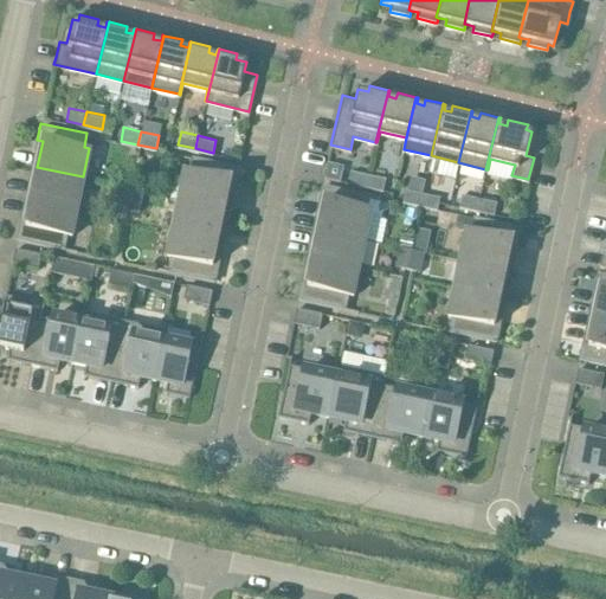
[(184,168),(178,197),(224,206),(230,180),(234,181),(238,165),(192,155),(189,169),(184,168)]
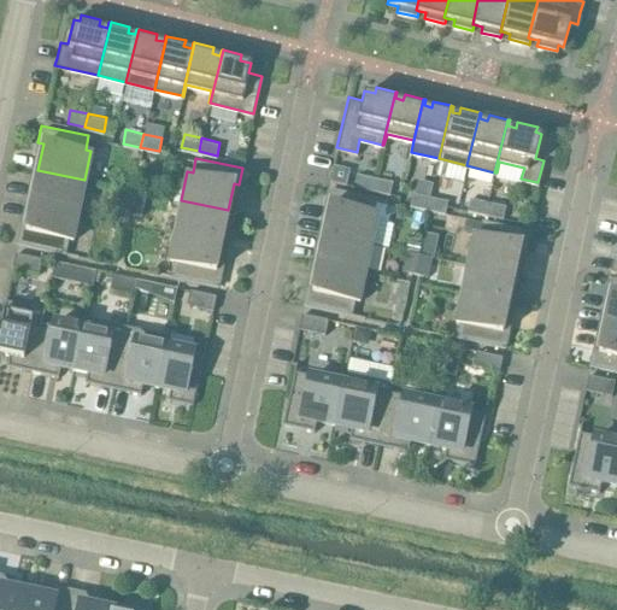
[(25,199),(31,199),(78,209),(84,180),(37,170),(35,183),(29,182),(25,199)]
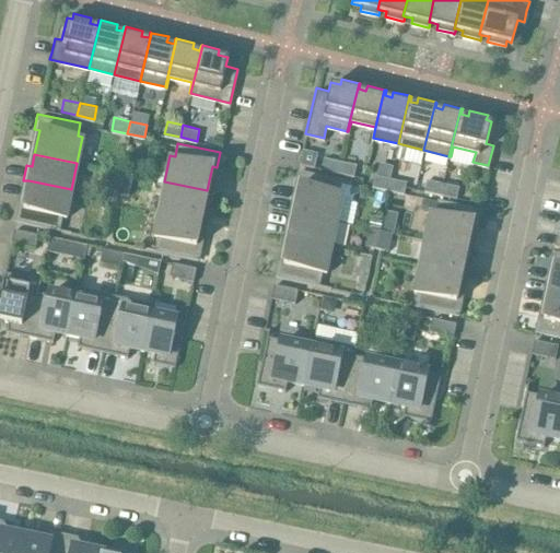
[(324,155),(322,167),(337,171),(340,159),(324,155)]
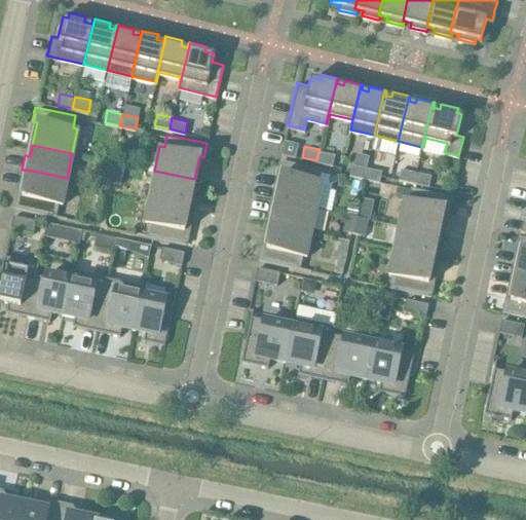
[(320,149),(316,160),(333,163),(335,152),(320,149)]
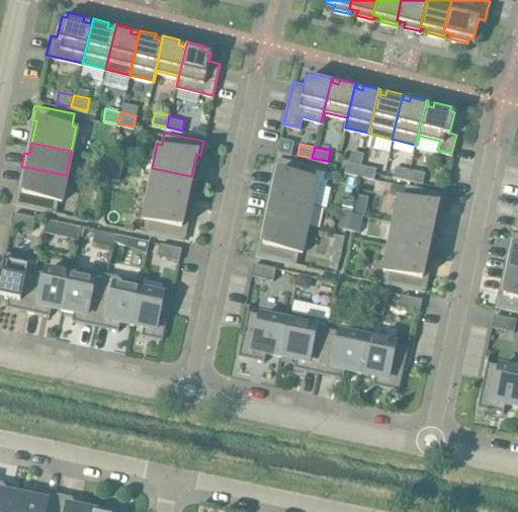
[(276,171),(272,192),(312,200),(317,178),(312,177),(315,165),(275,156),(272,170),(276,171)]
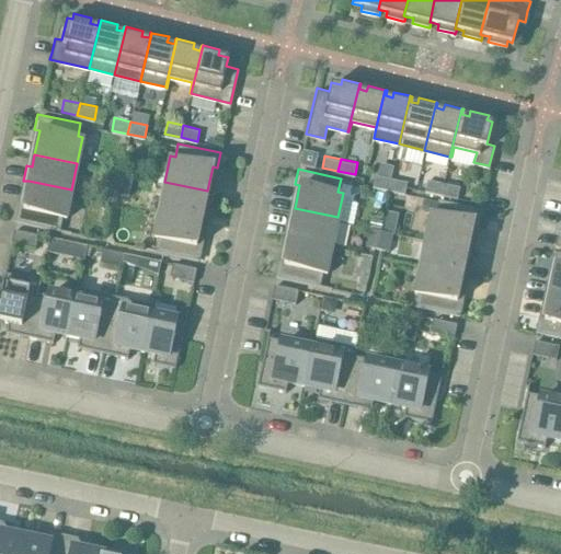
[(105,188),(116,192),(121,173),(109,171),(105,188)]
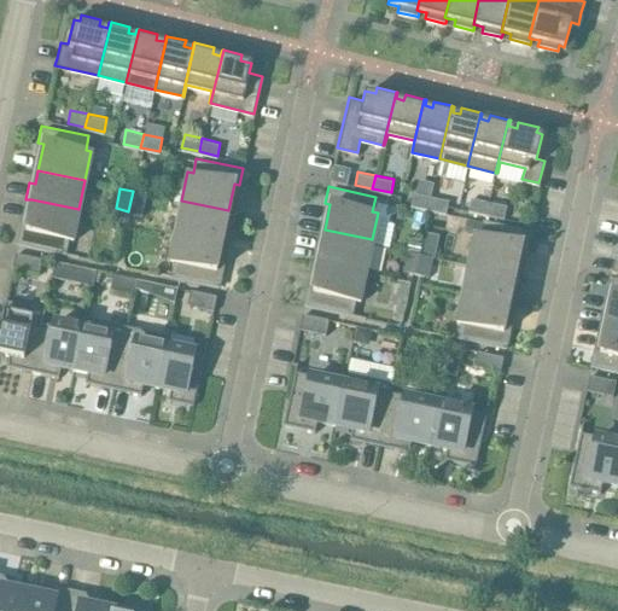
[(133,191),(128,211),(141,214),(146,193),(133,191)]
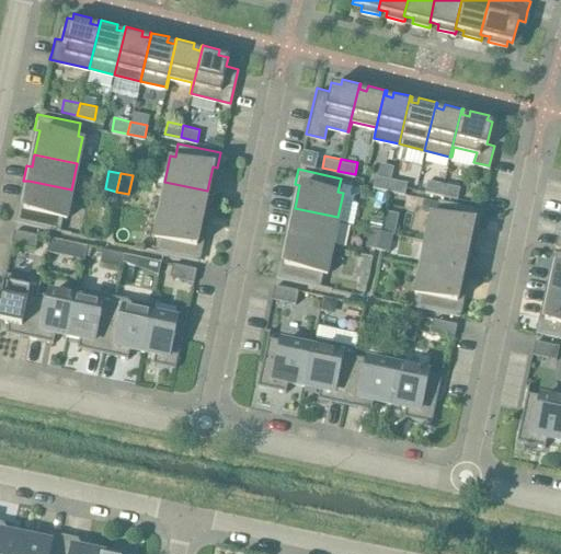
[(375,173),(373,185),(388,188),(391,176),(375,173)]
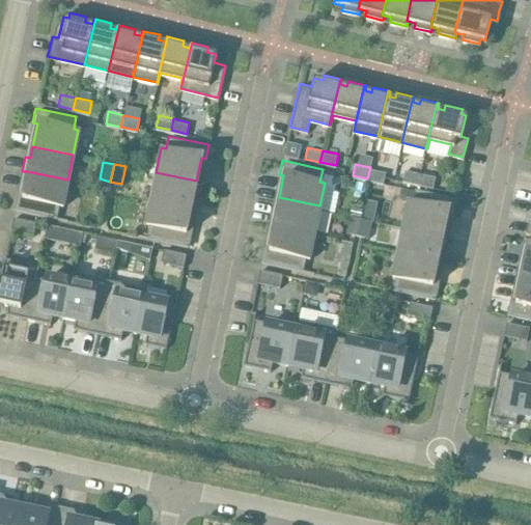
[(370,167),(367,178),(383,182),(384,175),(385,170),(370,167)]
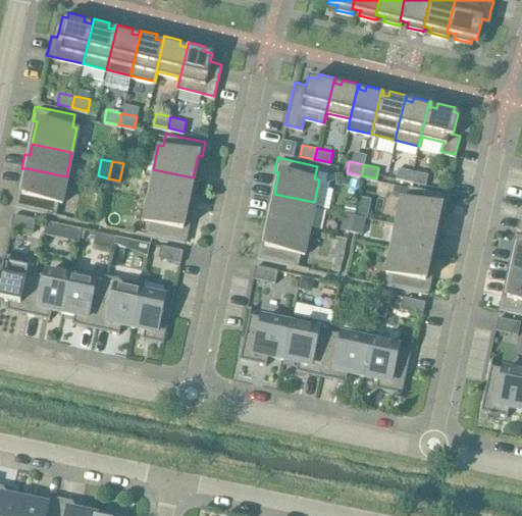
[(398,165),(396,176),(410,179),(413,168),(398,165)]
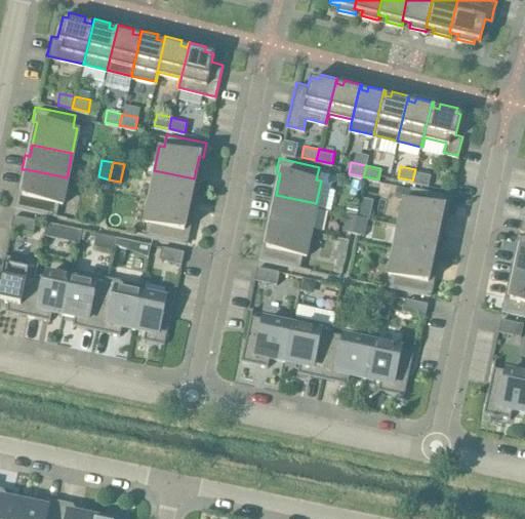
[(17,191),(14,205),(54,213),(56,201),(62,202),(67,177),(27,169),(22,192),(17,191)]
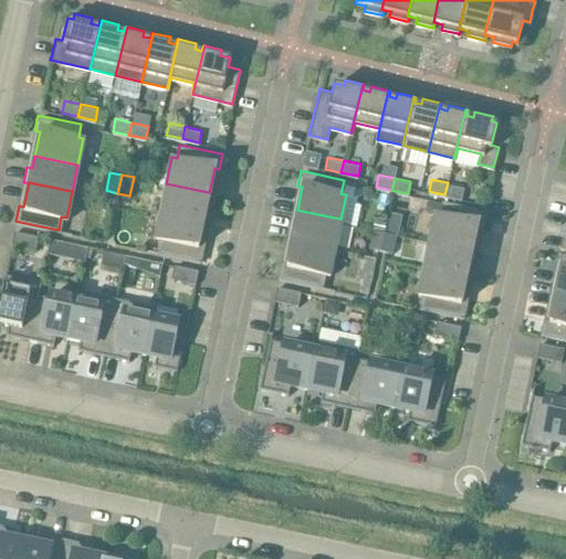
[(448,182),(444,194),(462,198),(464,187),(448,182)]
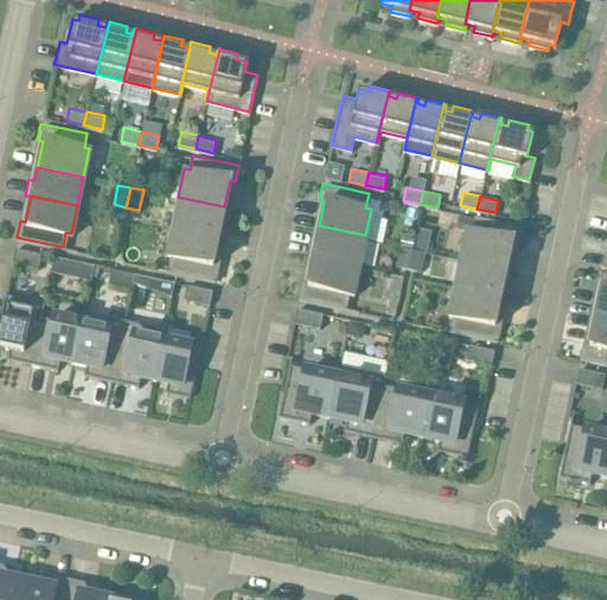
[(178,197),(173,225),(218,235),(221,221),(227,222),(230,208),(224,206),(178,197)]
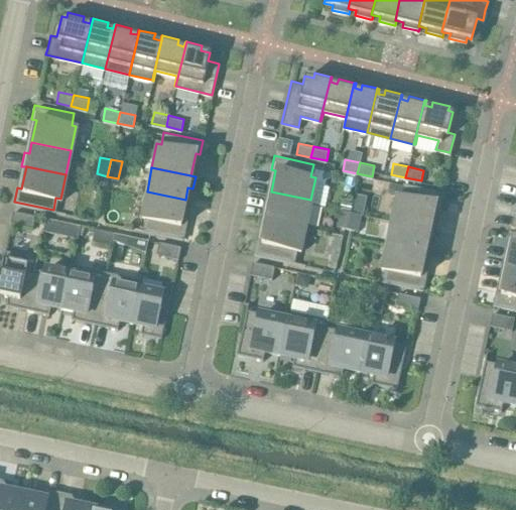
[(92,180),(91,187),(101,189),(102,182),(92,180)]
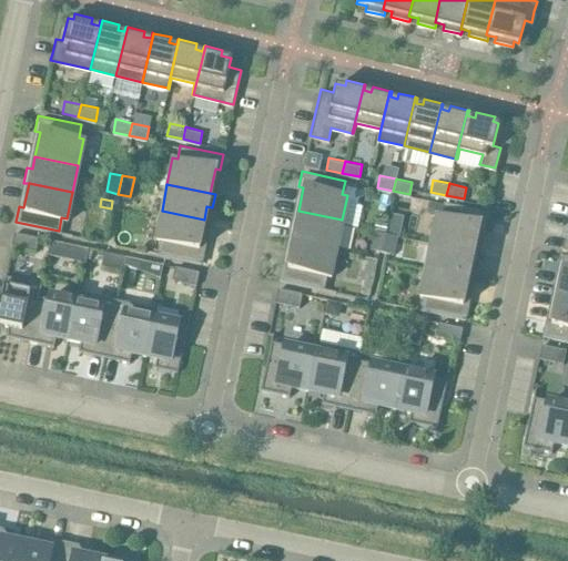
[(436,213),(430,240),(474,248),(479,225),(484,226),(487,211),(444,202),(440,214),(436,213)]
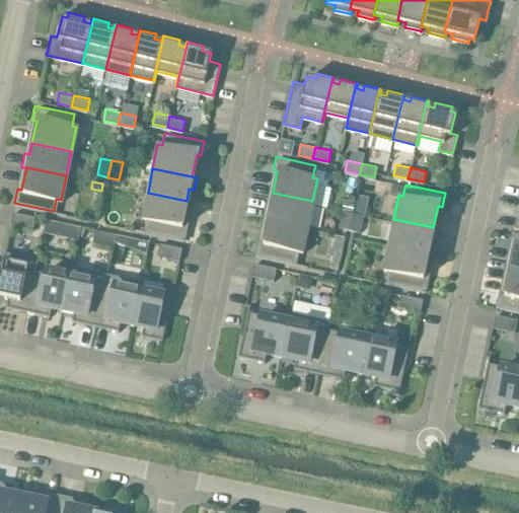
[(146,218),(144,230),(183,238),(187,225),(181,224),(187,201),(148,193),(142,217),(146,218)]
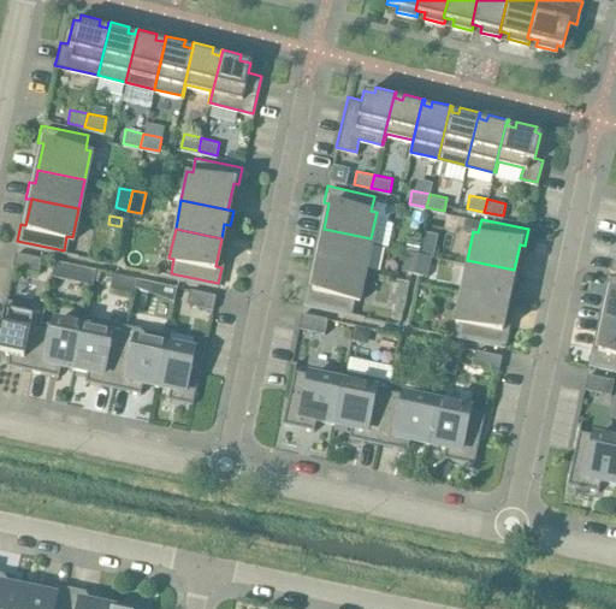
[(312,259),(318,260),(365,270),(371,238),(324,229),(320,244),(315,243),(312,259)]
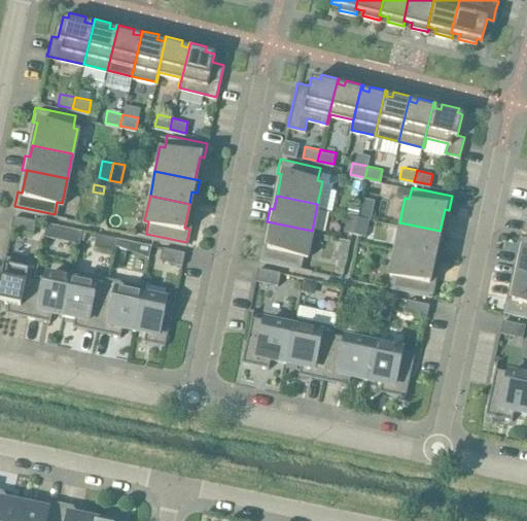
[(361,202),(358,215),(366,217),(369,217),(370,217),(373,204),(361,202)]
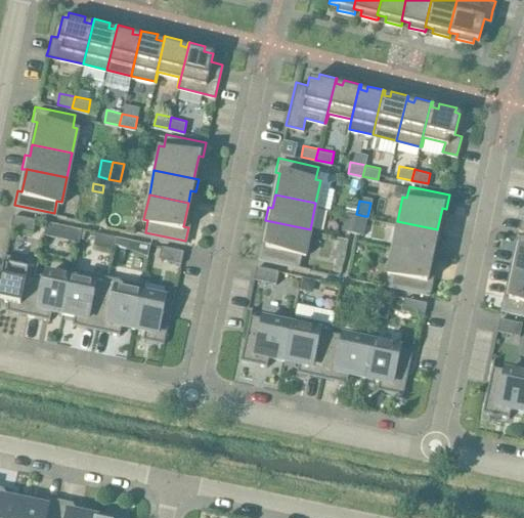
[(346,202),(344,210),(355,213),(357,204),(346,202)]
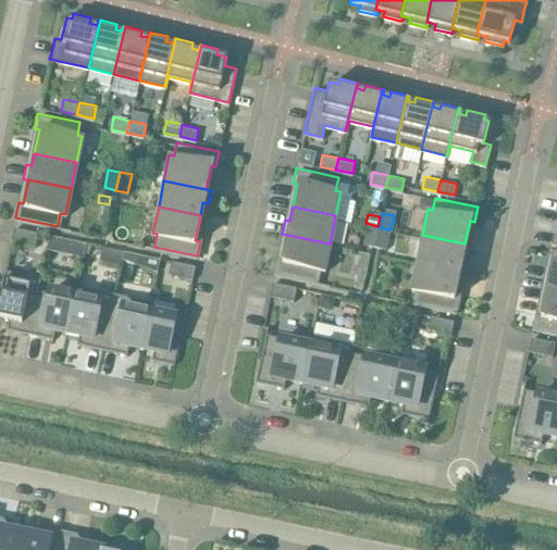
[(367,224),(362,241),(374,245),(379,227),(367,224)]
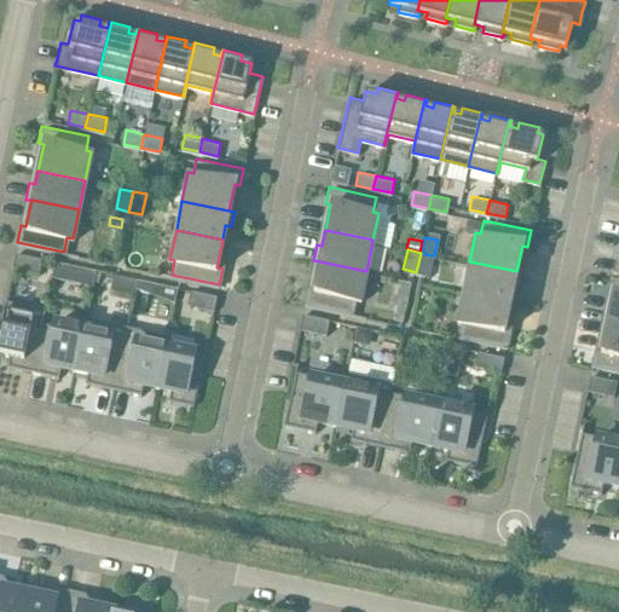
[(15,250),(12,266),(39,271),(41,257),(15,250)]
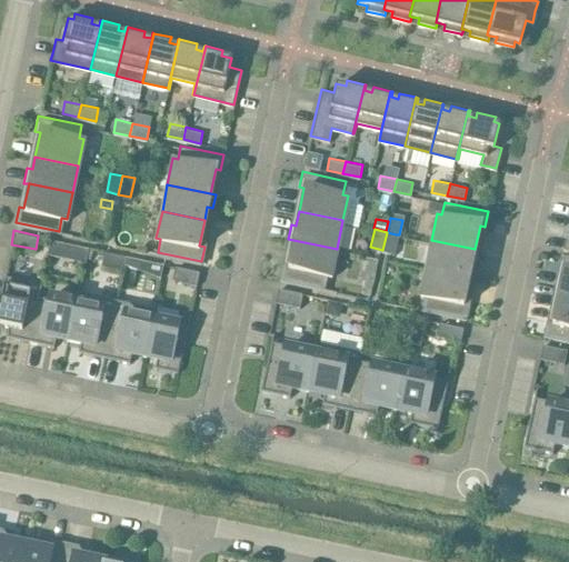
[(387,232),(382,250),(386,251),(393,252),(398,234),(396,234),(387,232)]
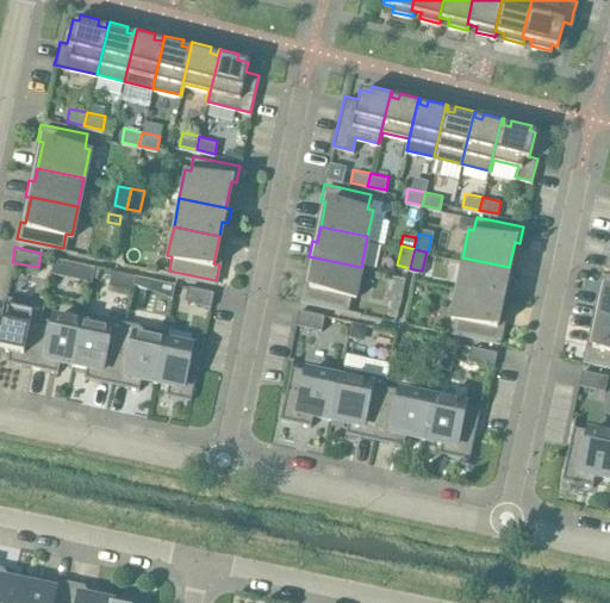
[(53,255),(49,271),(70,275),(73,260),(53,255)]
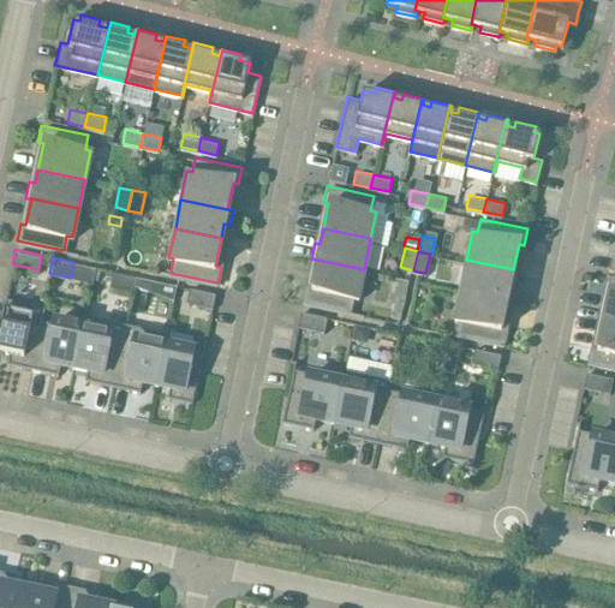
[(306,285),(303,300),(350,311),(352,297),(358,298),(364,269),(317,260),(311,286),(306,285)]
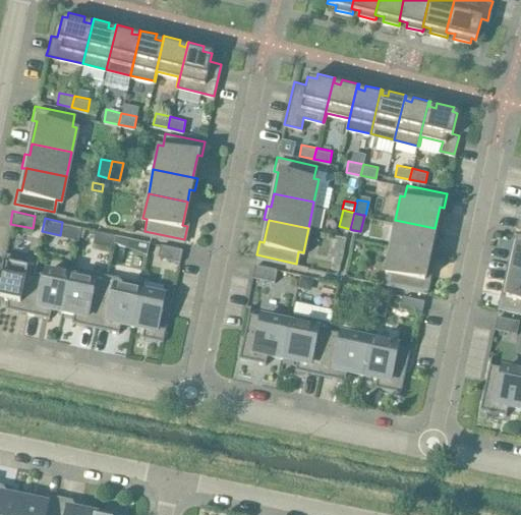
[(395,220),(389,245),(429,254),(431,241),(437,242),(439,229),(435,228),(395,220)]
